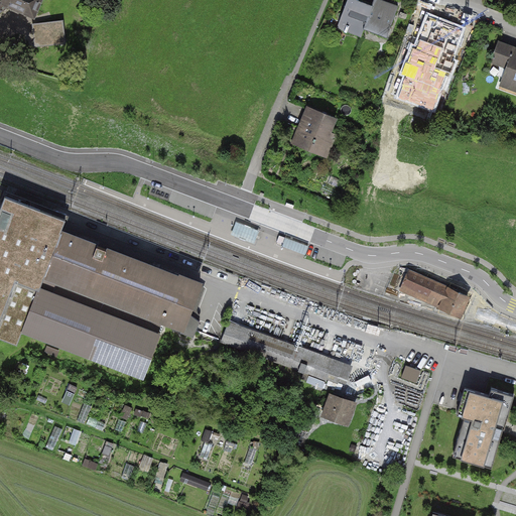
[(0,0),(0,12),(9,6),(34,17),(41,0),(0,0)]
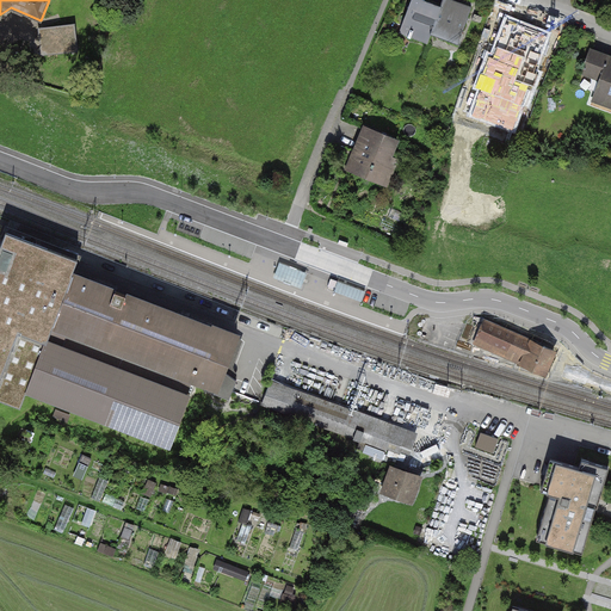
[(431,41),(443,7),(423,0),(409,0),(400,29),(431,41)]
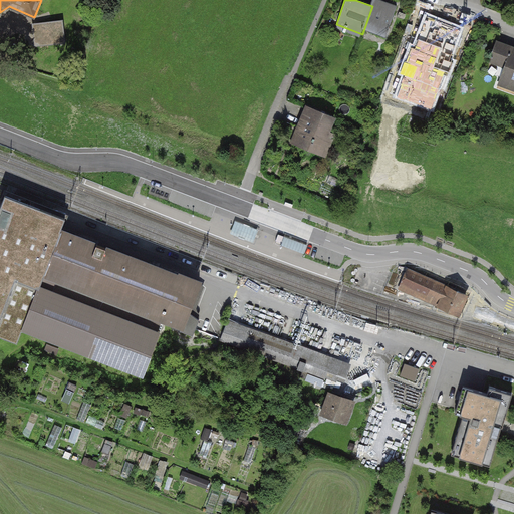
[(400,6),(382,0),(374,0),(362,34),(387,42),(400,6)]
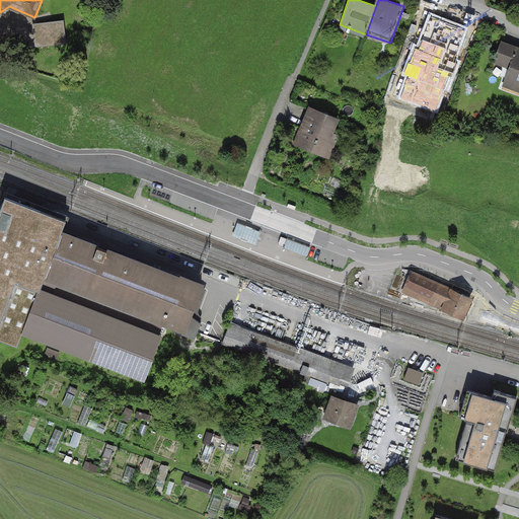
[(456,27),(427,17),(418,43),(447,53),(456,27)]
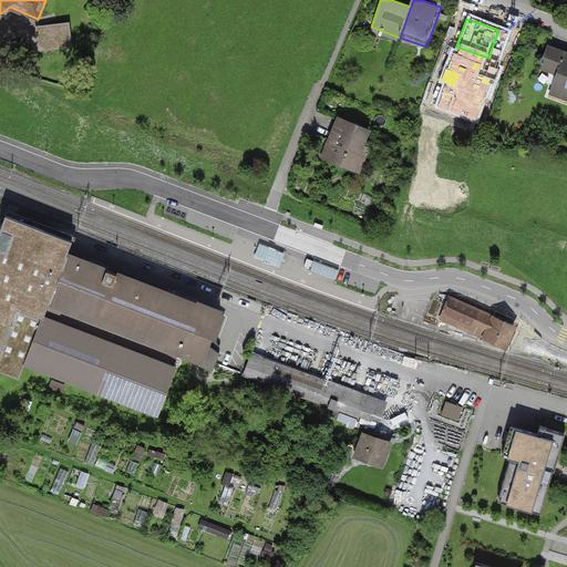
[(69,23),(39,27),(41,49),(71,45),(69,23)]
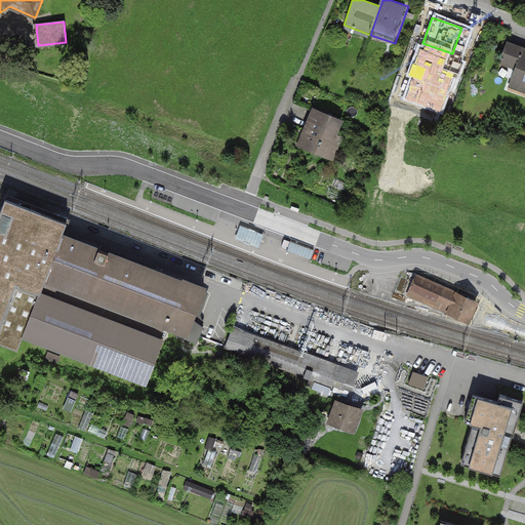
[(524,46),(508,40),(498,64),(515,70),(509,86),(524,92),(524,46)]
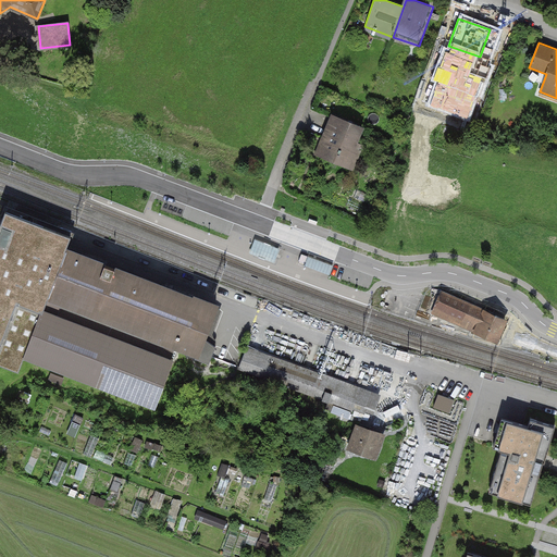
[(367,128),(330,115),(316,153),(351,168),(367,128)]
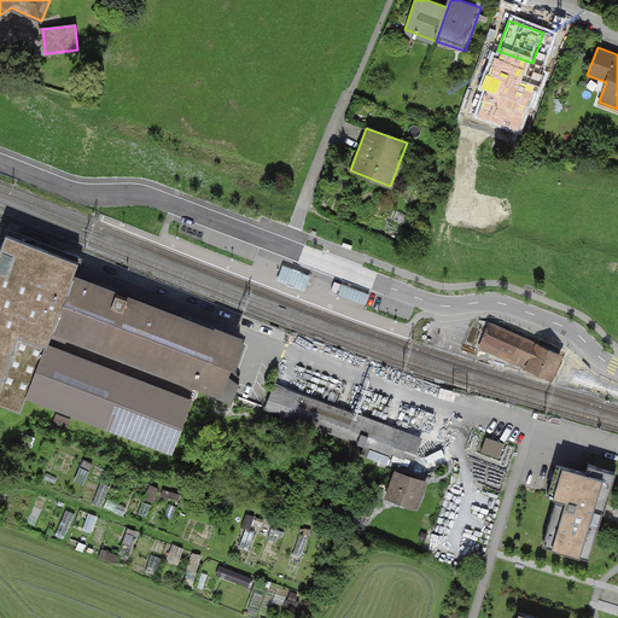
[(79,262),(6,234),(5,239),(0,250),(0,404),(21,413),(28,396),(172,450),(191,400),(190,400),(196,382),(220,391),(217,397),(232,403),(239,384),(226,374),(240,339),(216,331),(215,332),(73,277),(77,267),(79,262)]
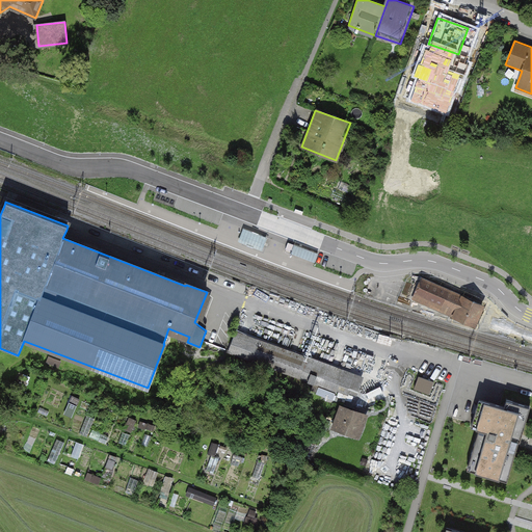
[(244,232),(239,243),(259,251),(263,239),(244,232)]
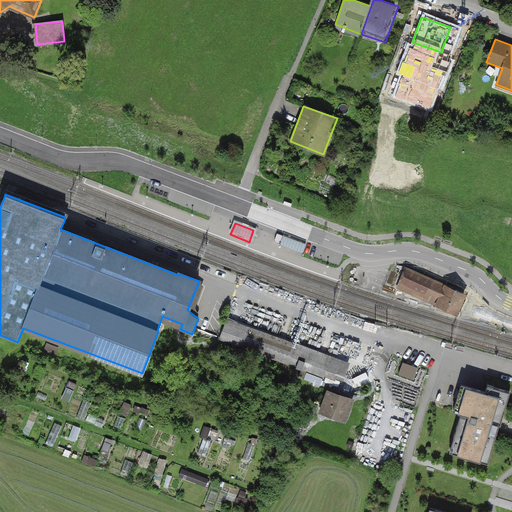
[(273,244),(280,247),(283,239),(276,236),(273,244)]
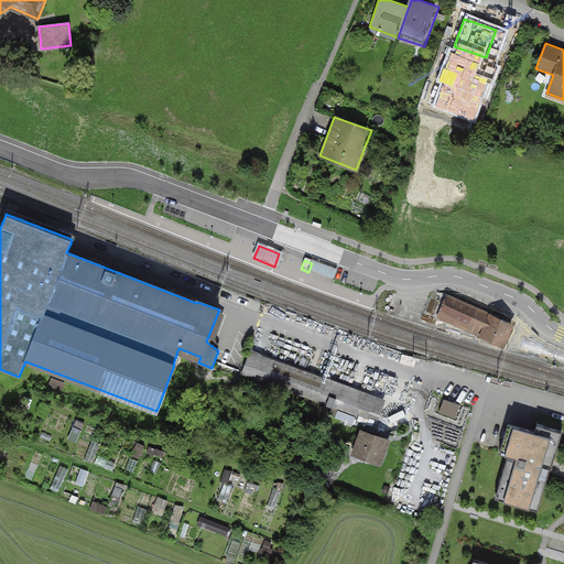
[(333,281),(336,272),(312,263),(308,272),(333,281)]
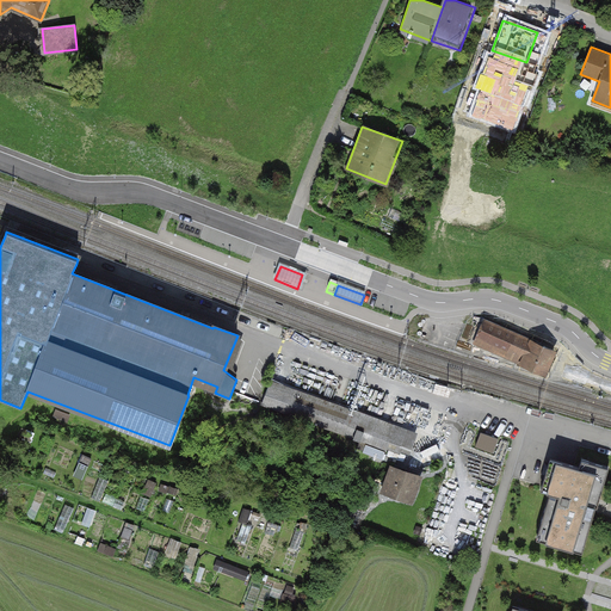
[(528,338),(486,320),(475,346),(517,363),(528,338)]
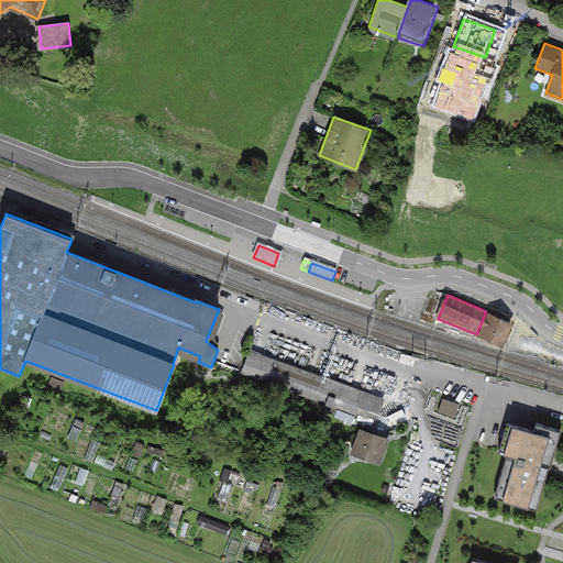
[(516,323),(486,311),(476,334),(506,348),(516,323)]
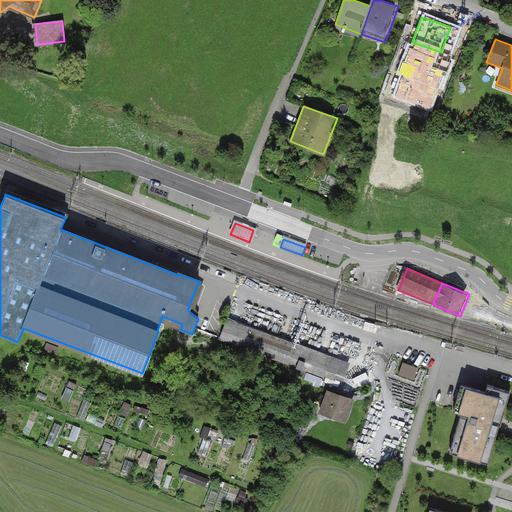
[(350,364),(227,318),(219,340),(342,385),(350,364)]
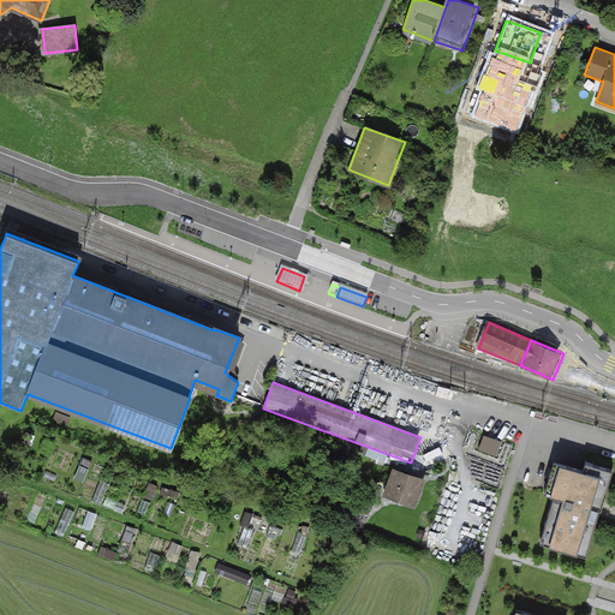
[(487,430),(479,447),(497,454),(505,437),(487,430)]
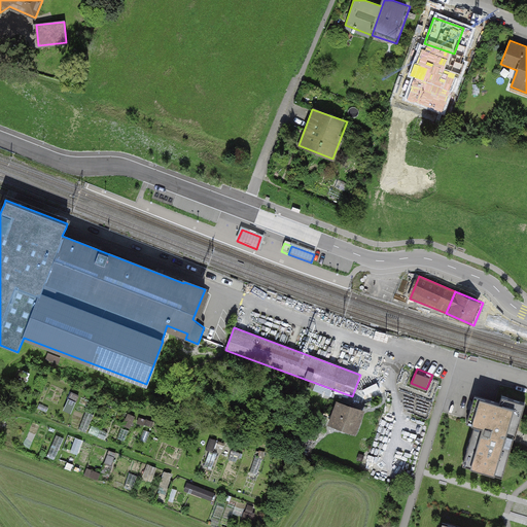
[(501,403),(476,395),(466,426),(475,428),(463,468),(505,481),(520,433),(526,409),(526,401),(503,395),(501,403)]
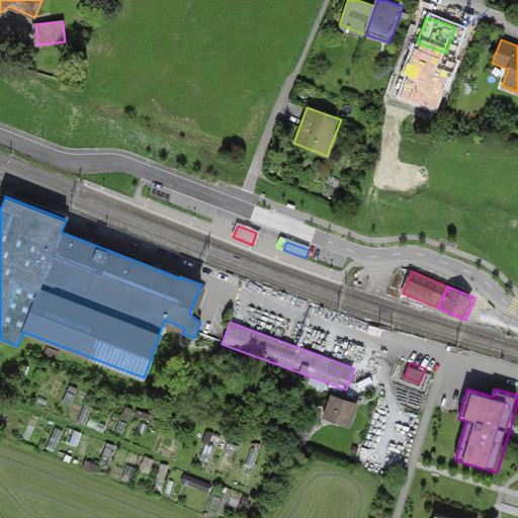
[(359,405),(330,395),(321,419),(350,429),(359,405)]
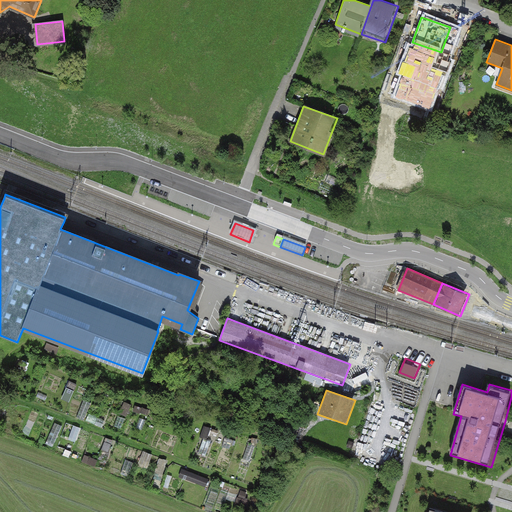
[(188,469),(184,478),(207,486),(210,477),(188,469)]
